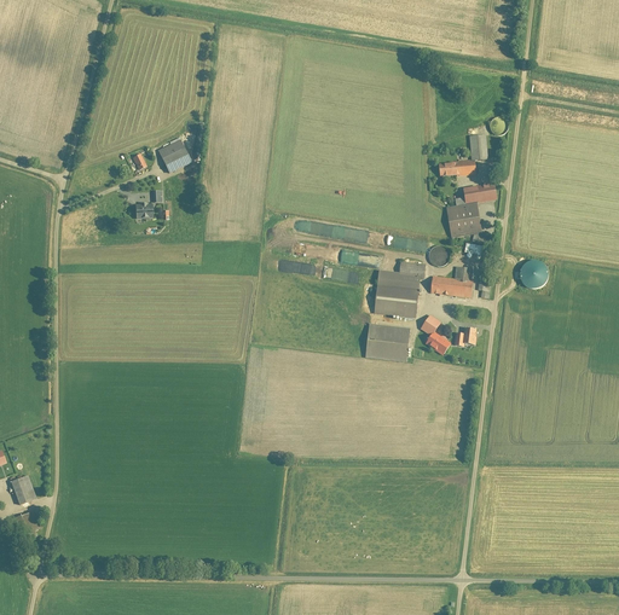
[(508,129),(508,127),(508,126),(507,123),(507,122),(505,121),(504,120),(502,119),(501,119),(498,117),(497,119),(495,119),(493,120),(492,121),(491,122),(490,123),(490,126),(490,127),(490,128),(490,131),(491,133),(492,134),(495,135),(496,135),(497,137),(499,137),(502,135),(503,135),(504,134),(505,133),(507,132),(507,131),(508,129)]
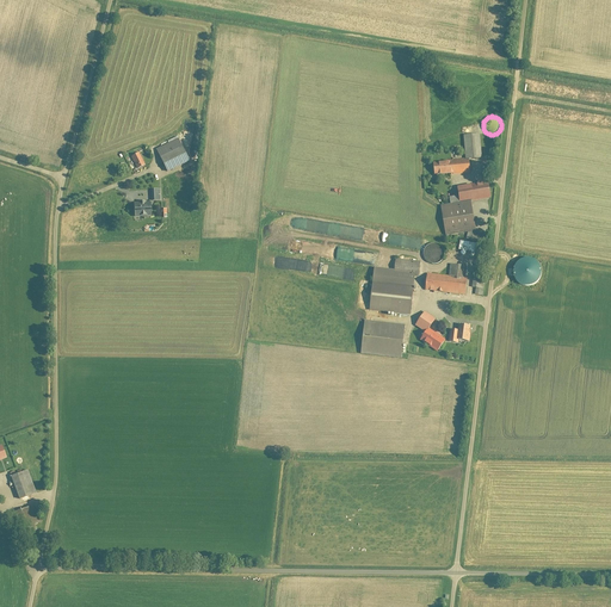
[(461,134),(462,155),(431,158),(432,172),(469,169),(469,165),(468,158),(480,158),(480,155),(477,132),(461,134)]
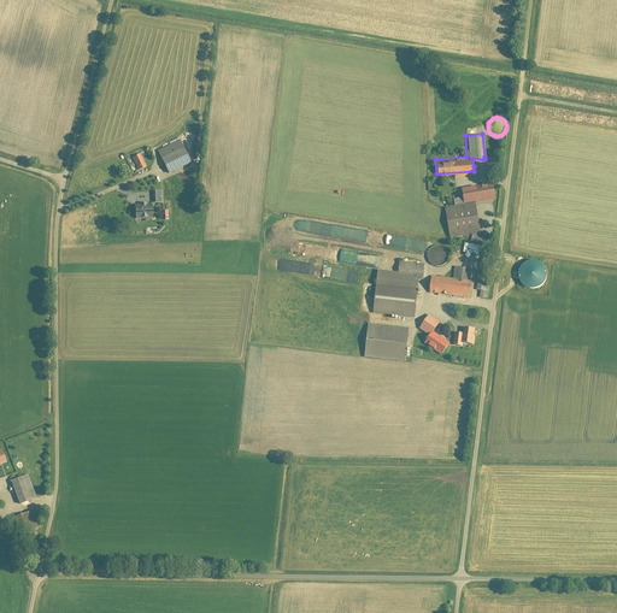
[(177,139),(156,149),(168,174),(189,164),(177,139)]
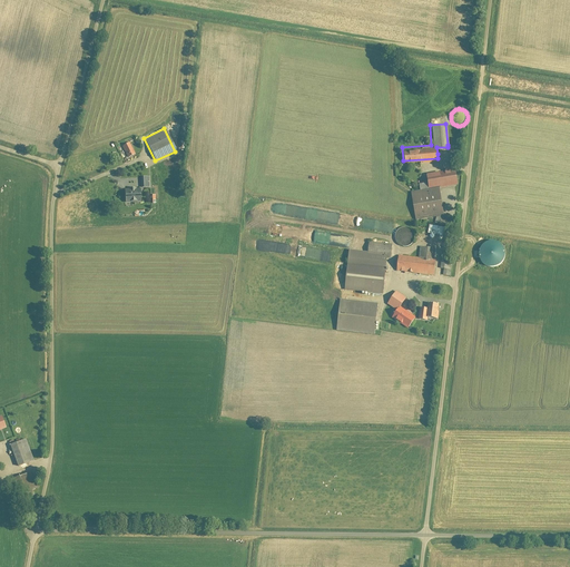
[(174,156),(165,156),(165,170),(174,170),(174,156)]
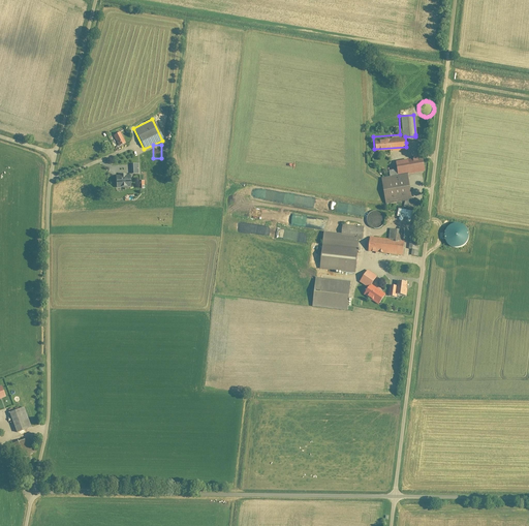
[(134,155),(130,148),(112,157),(116,164),(134,155)]
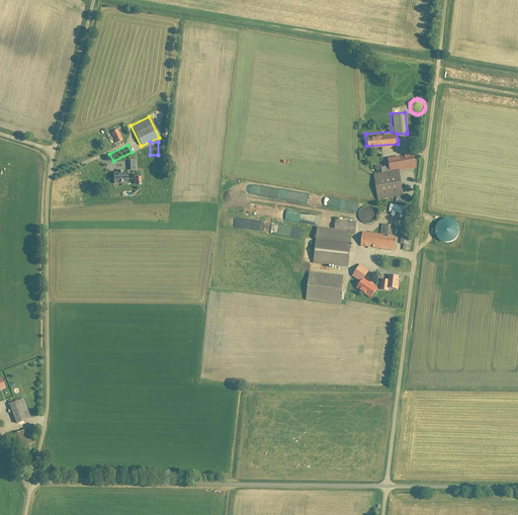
[(381,171),(372,172),(375,196),(403,192),(399,170),(414,168),(412,152),(385,156),(386,162),(380,163),(381,171)]
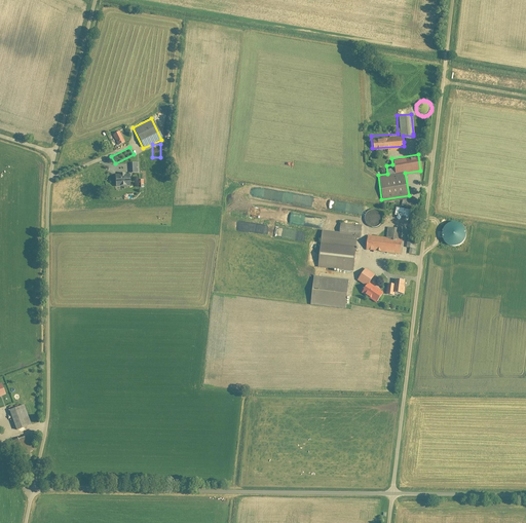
[(117,173),(117,186),(133,185),(132,173),(117,173)]
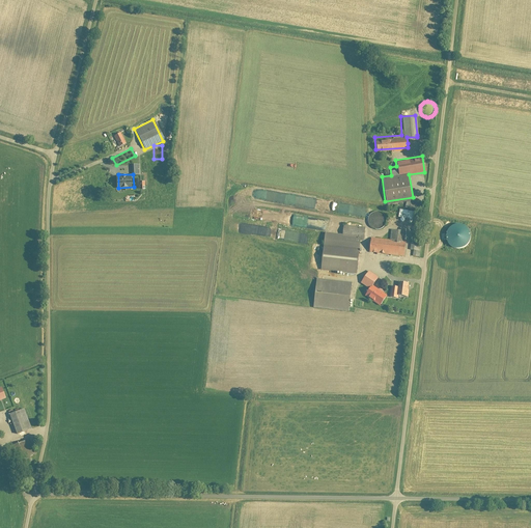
[(385,219),(385,218),(385,216),(385,215),(384,213),(383,212),(381,210),(380,210),(379,209),(376,209),(374,209),(372,210),(371,210),(369,211),(368,213),(367,214),(367,216),(367,218),(367,219),(367,221),(368,223),(369,224),(370,225),(372,226),(373,226),(375,227),(378,227),(380,226),(381,225),(383,224),(384,223),(385,221),(385,219)]
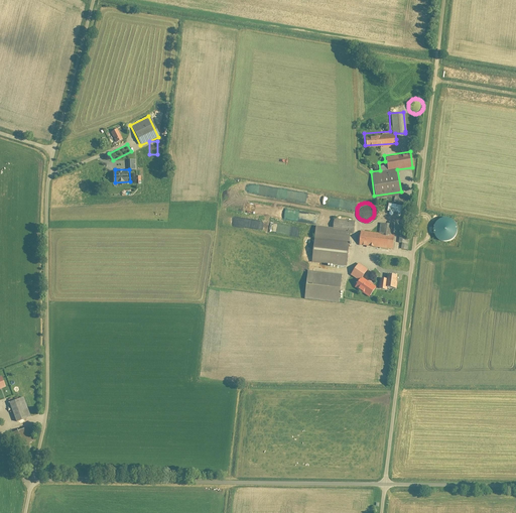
[(356,221),(333,219),(332,231),(355,232),(356,221)]
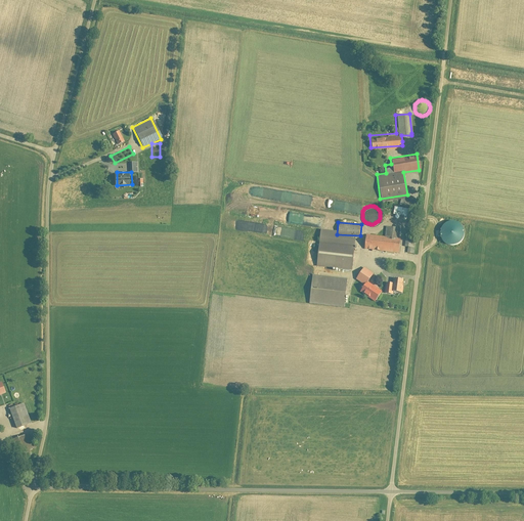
[(364,234),(363,246),(397,250),(399,230),(399,229),(386,227),(385,236),(364,234)]
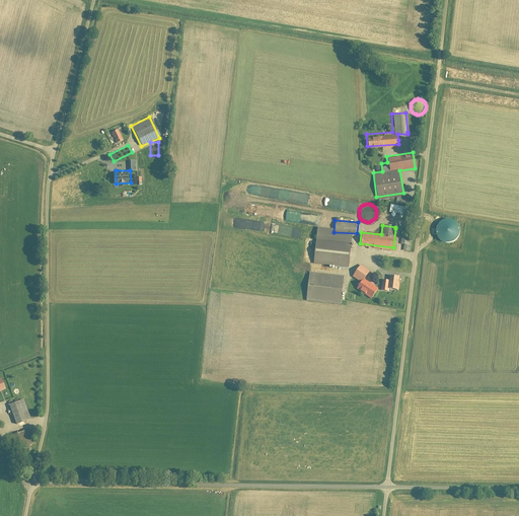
[(404,248),(410,248),(411,240),(408,239),(409,233),(402,232),(401,242),(405,242),(404,248)]
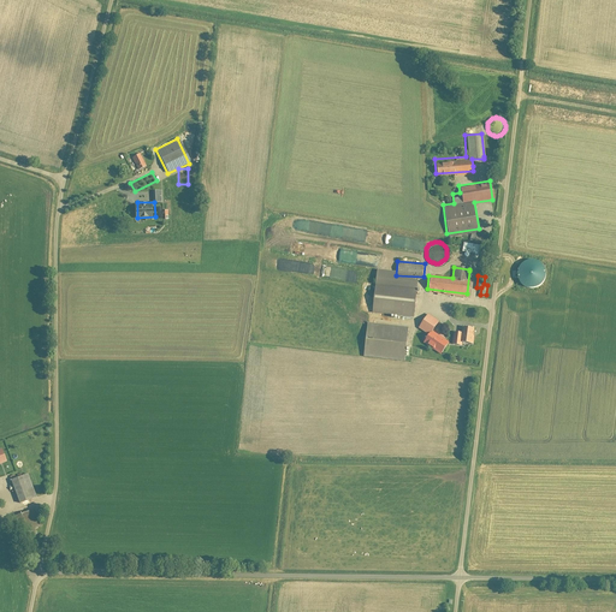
[(379,283),(375,312),(414,316),(418,287),(379,283)]
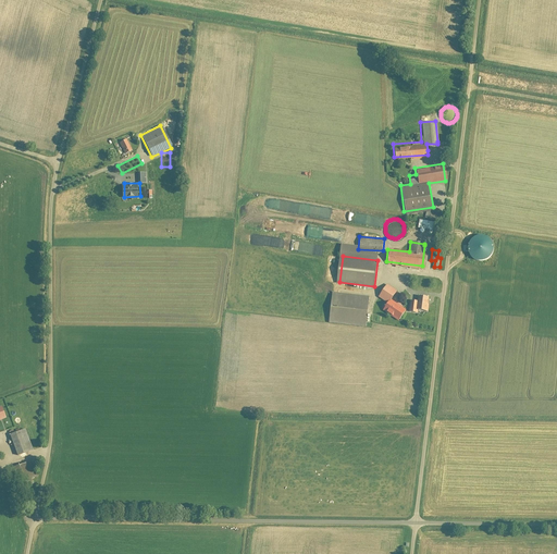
[(396,288),(386,283),(379,294),(388,300),(391,298),(396,288)]
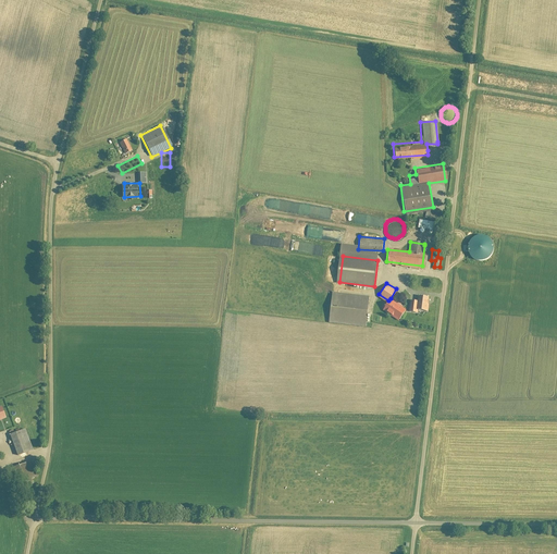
[(369,296),(333,292),(330,321),(366,325),(369,296)]
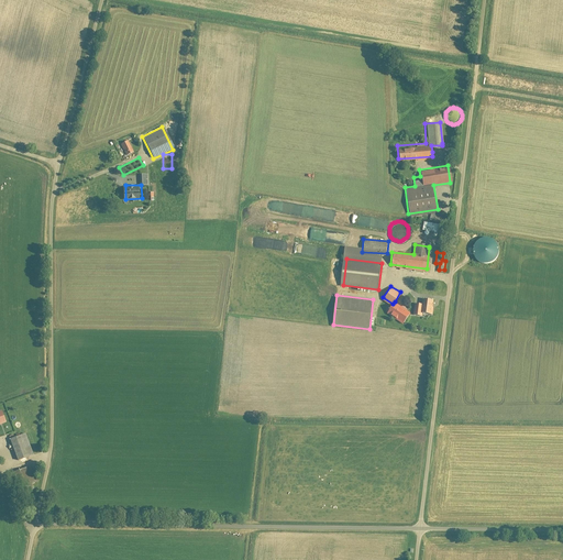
[(422,303),(421,310),(431,311),(432,305),(431,305),(432,298),(423,297),(422,303)]
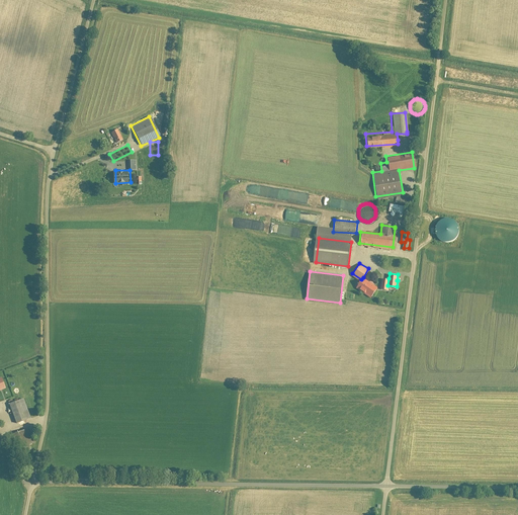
[(361,279),(357,285),(371,295),(376,286),(363,277),(361,279)]
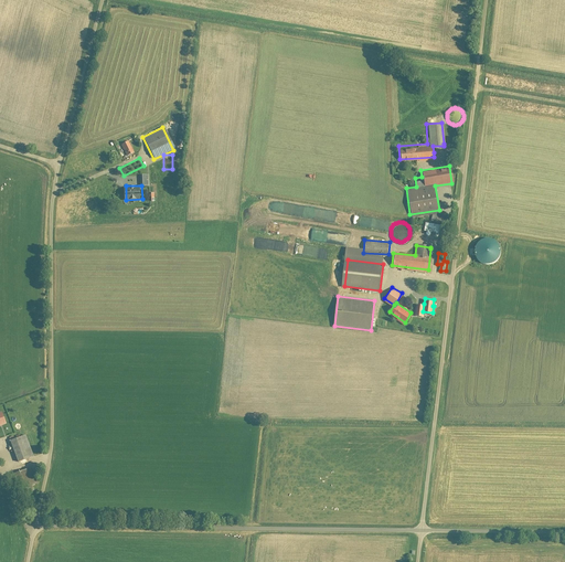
[(423,311),(424,304),(416,303),(415,314),(423,315),(423,311)]
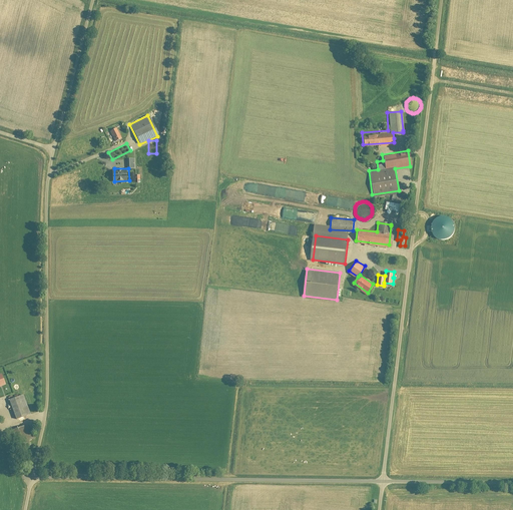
[(31,415),(24,395),(11,399),(19,419),(31,415)]
